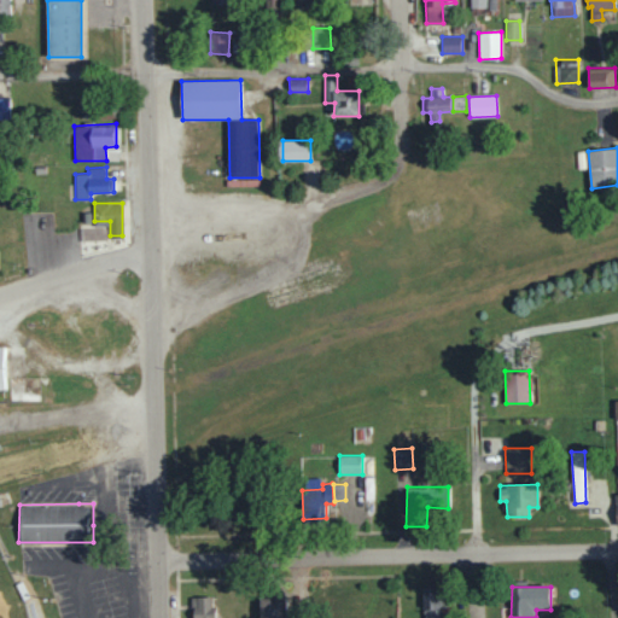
[(423,617),(442,617),(443,588),(424,588),(423,617)]
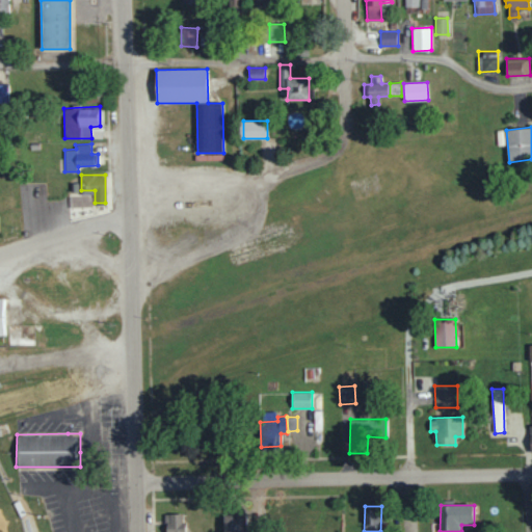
[(185,531),(185,513),(166,514),(166,531),(185,531)]
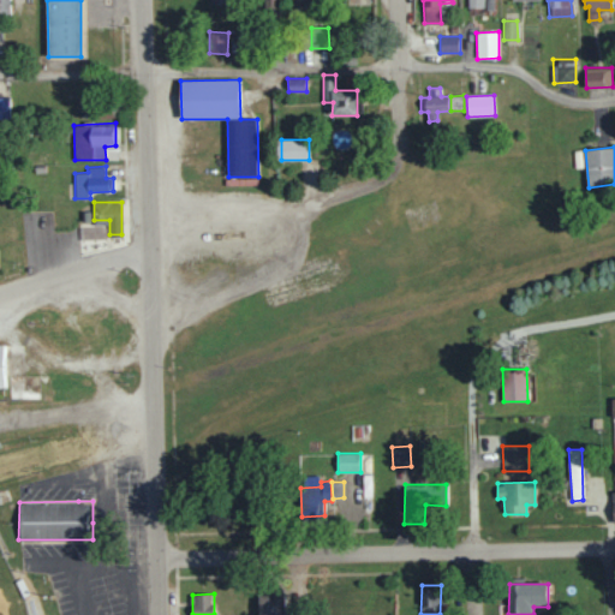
[(260,595),(260,614),(287,614),(287,593),(260,595)]
